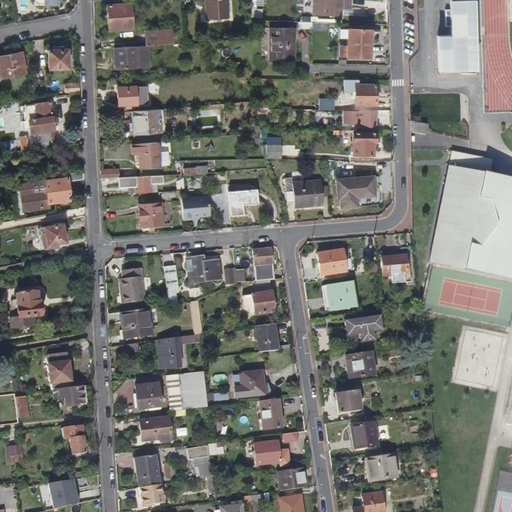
[(226,17),(224,0),(203,0),(205,19),(226,17)]
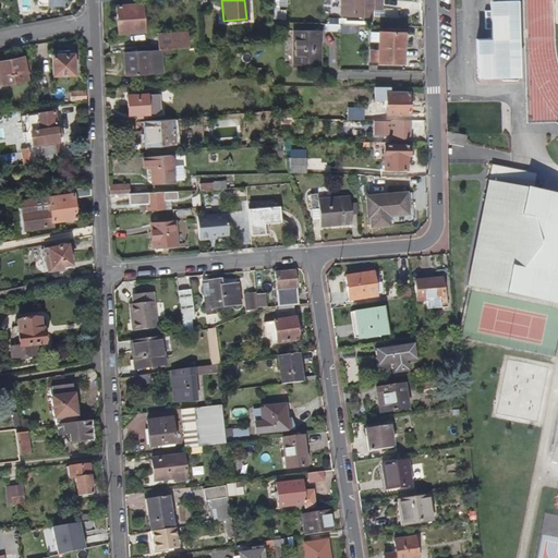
[(372,9),(372,0),(339,0),(339,16),(372,17),(372,9)]
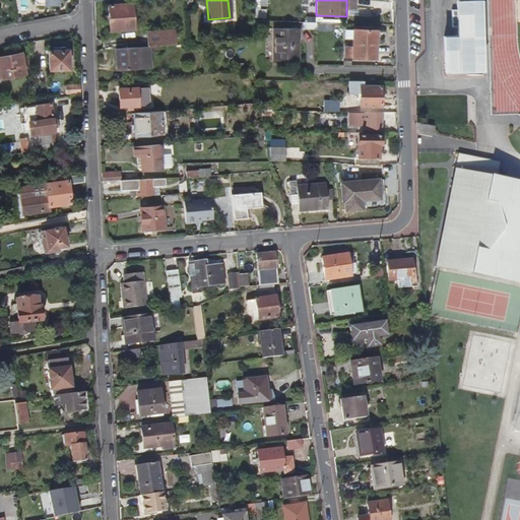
[(484,75),(483,35),(484,35),(482,0),(460,0),(459,0),(459,9),(454,9),(454,26),(460,26),(460,36),(446,36),(447,72),(469,72),(470,75),(484,75)]
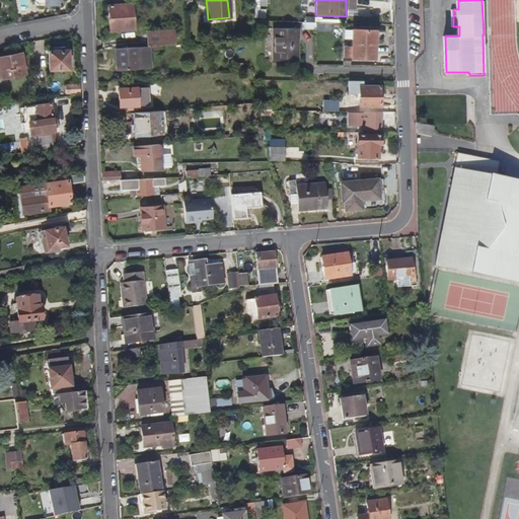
[(134,27),(132,2),(107,4),(109,29),(134,27)]
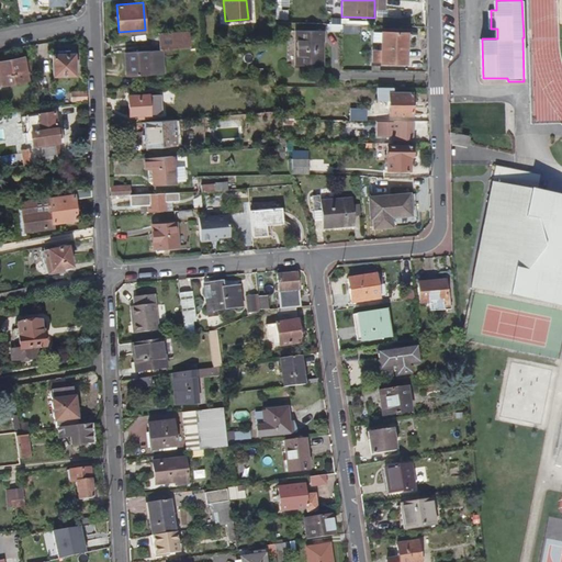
[(322,66),(322,31),(294,31),(294,66),(322,66)]
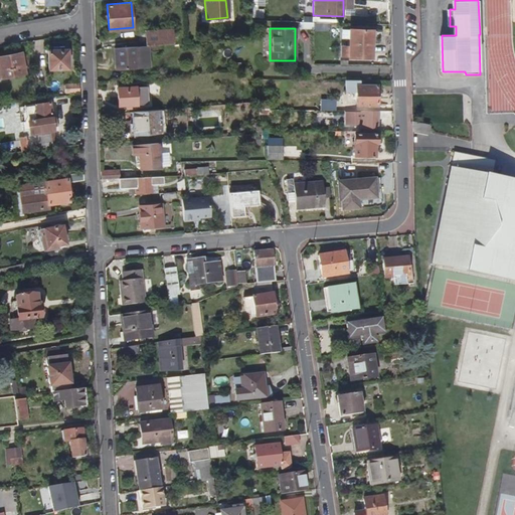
[(175,44),(174,29),(146,30),(147,46),(175,44)]
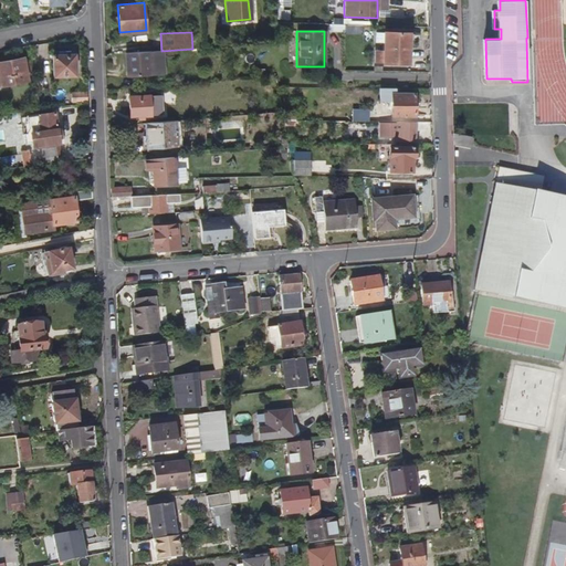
[(374,52),(374,63),(408,64),(409,33),(383,33),(376,33),(375,42),(383,42),(383,52),(374,52)]
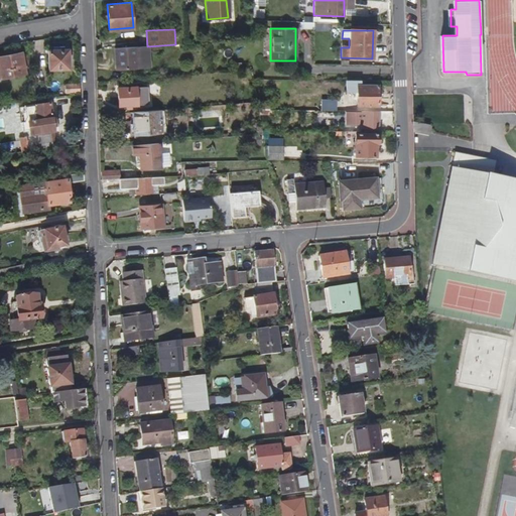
[(139,69),(138,46),(115,47),(116,70),(139,69)]
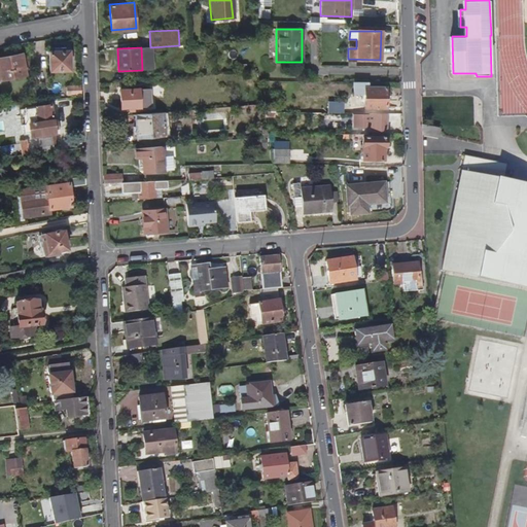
[(69,71),(69,51),(49,51),(49,72),(69,71)]
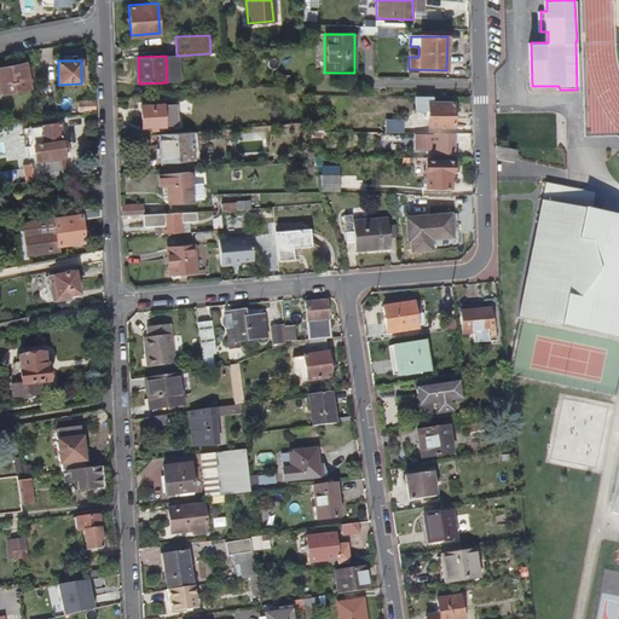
[(0,94),(32,88),(27,64),(0,69),(0,94)]
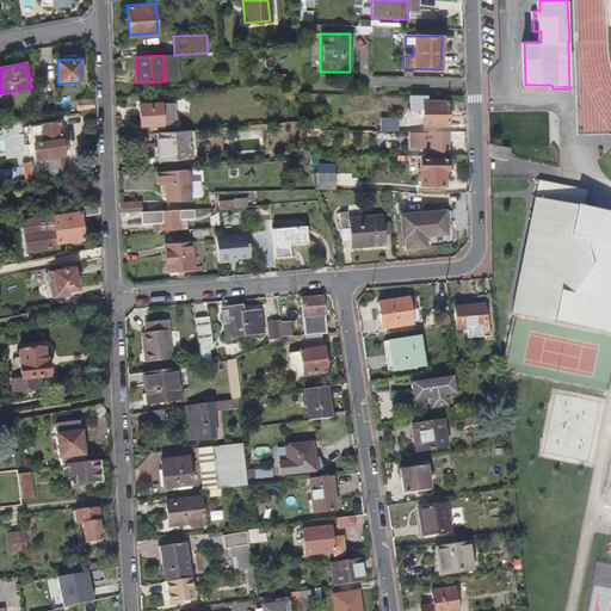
[(426,103),(426,96),(409,96),(409,110),(423,110),(423,103),(426,103)]
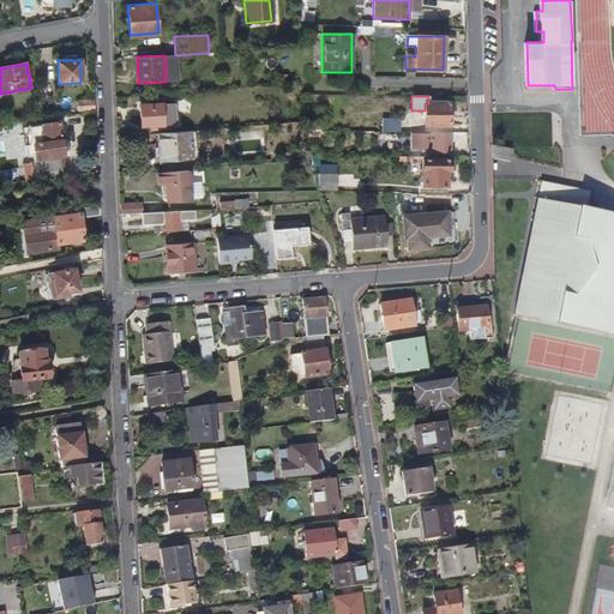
[(95,110),(95,101),(78,102),(79,112),(95,110)]
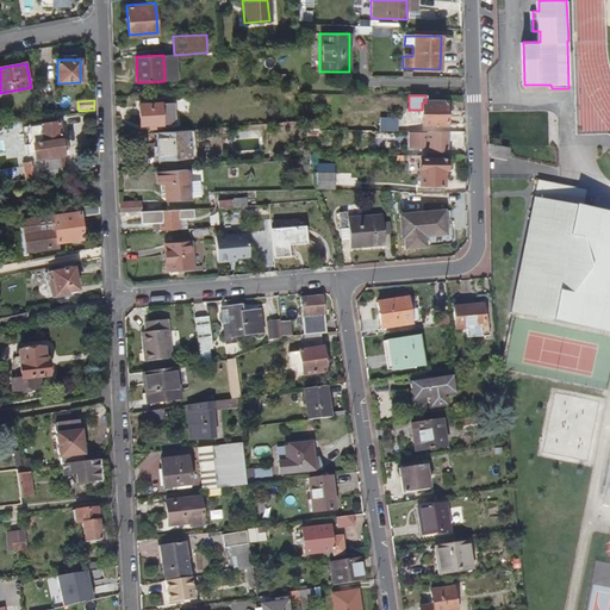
[(172,124),(170,101),(138,104),(139,125),(172,124)]
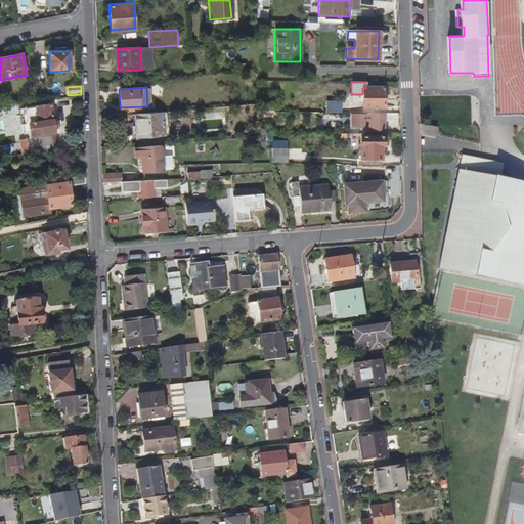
[(384,108),(384,88),(365,88),(362,88),(362,94),(362,108),(384,108)]
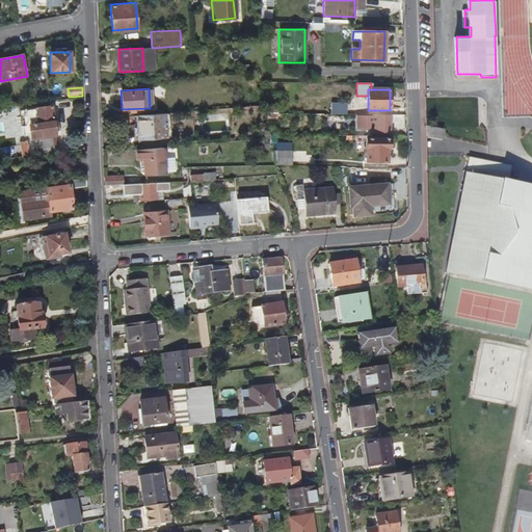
[(277,113),(277,104),(264,104),(265,113),(275,113),(277,113)]
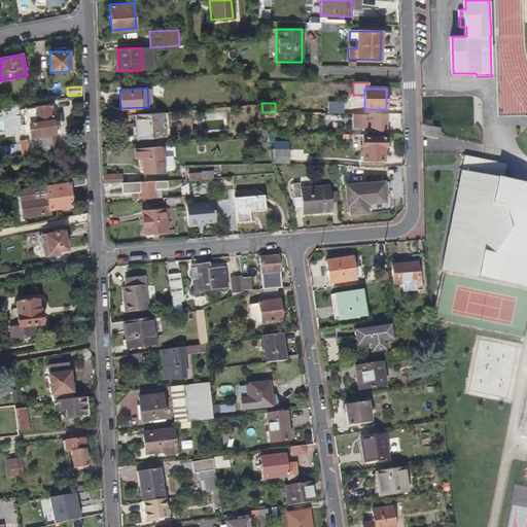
[(343,113),(344,103),(327,103),(326,113),(343,113)]
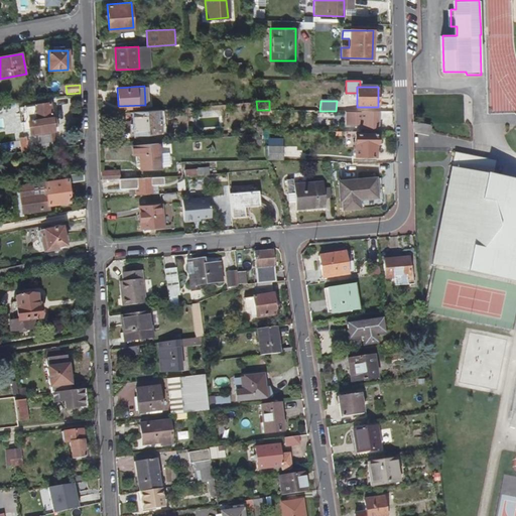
[(54,132),(50,103),(24,107),(27,121),(21,122),(23,133),(29,132),(30,135),(54,132)]
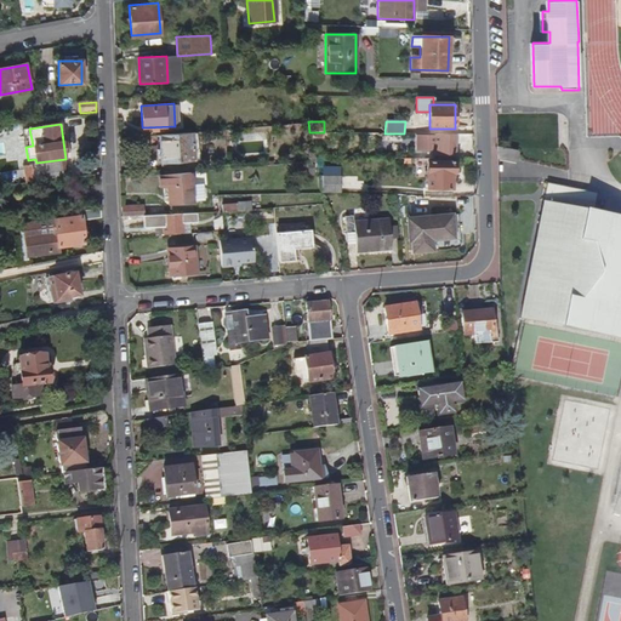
[(194,160),(192,132),(160,135),(161,163),(194,160)]
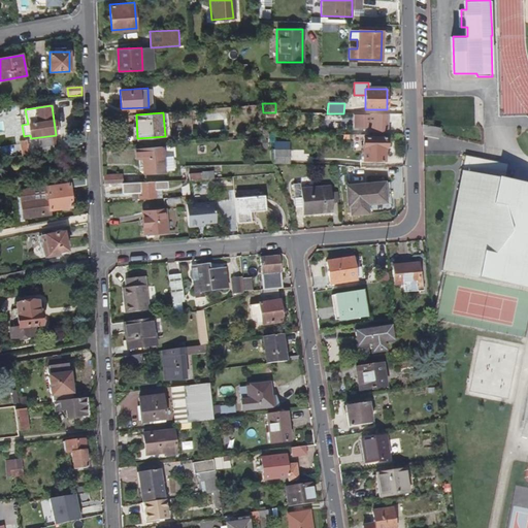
[(387,133),(387,117),(366,117),(366,133),(387,133)]
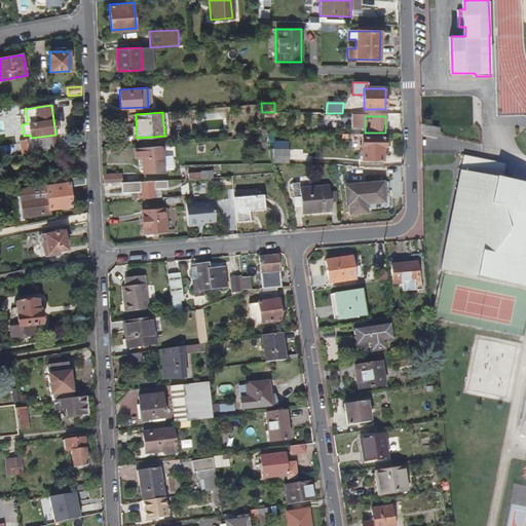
[(437,138),(439,127),(421,124),(422,135),(437,138)]
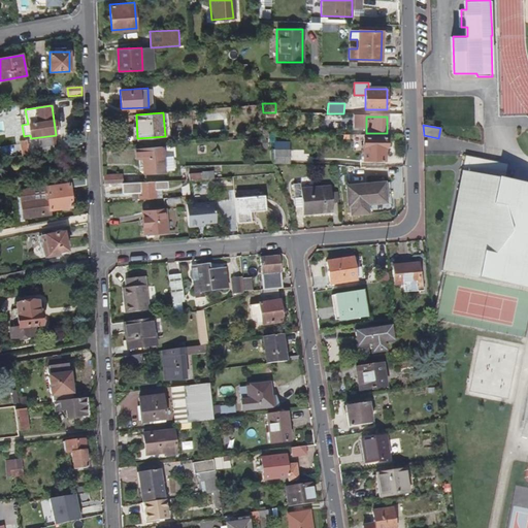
[(58,152),(56,138),(39,140),(41,154),(58,152)]
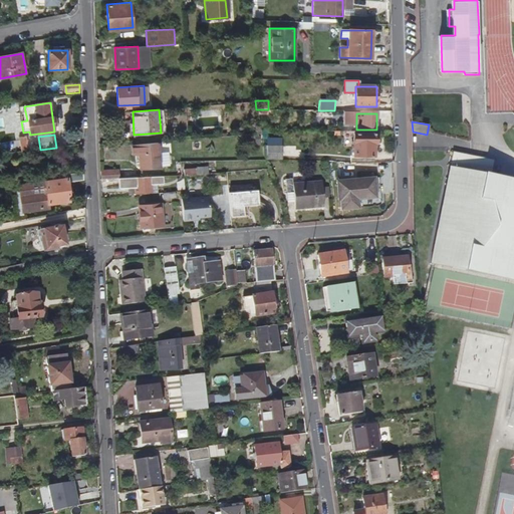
[(373,157),(373,144),(375,144),(375,135),(353,135),(353,157),(373,157)]
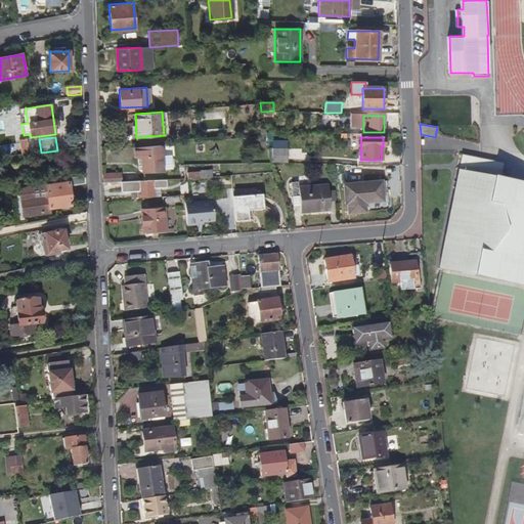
[(30,155),(28,139),(19,141),(22,156),(30,155)]
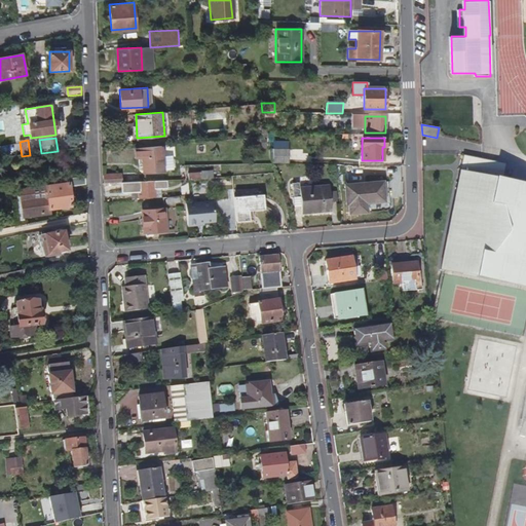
[(36,154),(34,140),(28,140),(30,155),(36,154)]
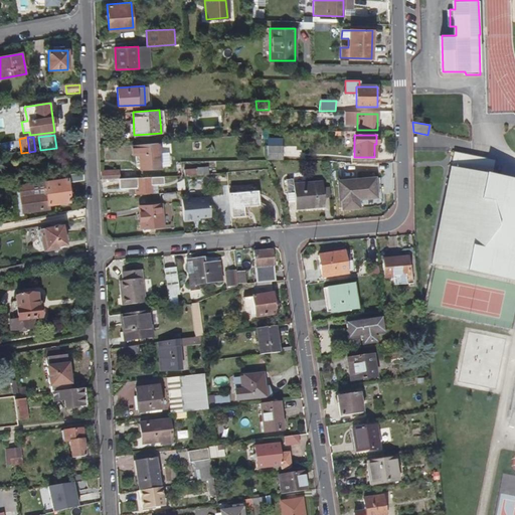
[(171,165),(170,152),(159,152),(159,143),(133,146),(134,156),(140,156),(140,167),(171,165)]
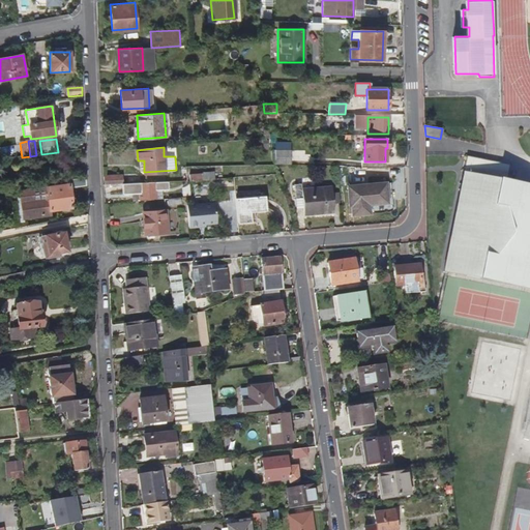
[(289,166),(289,150),(273,150),(269,150),(272,166),(276,166),(289,166)]
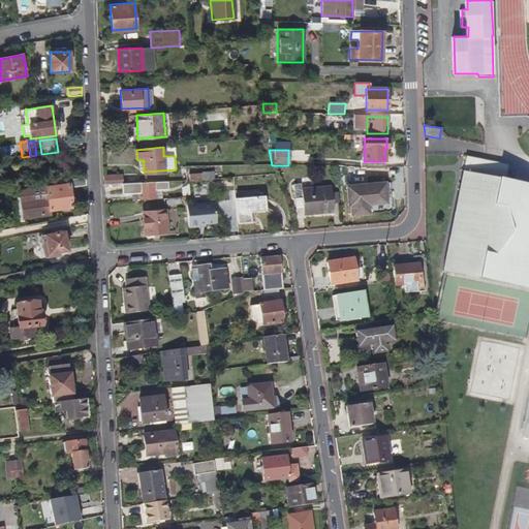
[(528,288),(528,184),(503,179),(506,164),(465,156),(443,272),(528,288)]
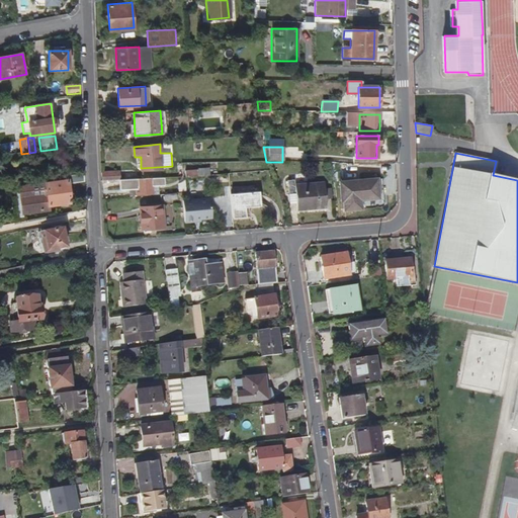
[(119,180),(118,171),(101,172),(102,181),(119,180)]
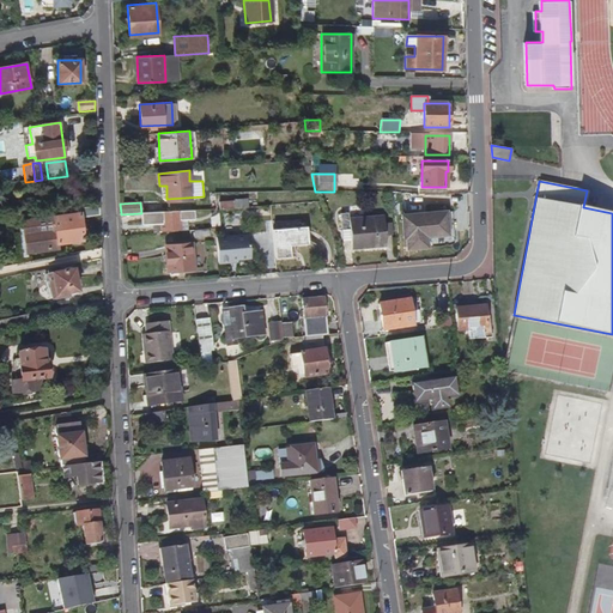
[(83,241),(82,219),(99,216),(99,205),(79,208),(80,214),(54,219),(23,222),(26,250),(58,248),(56,243),(83,241)]
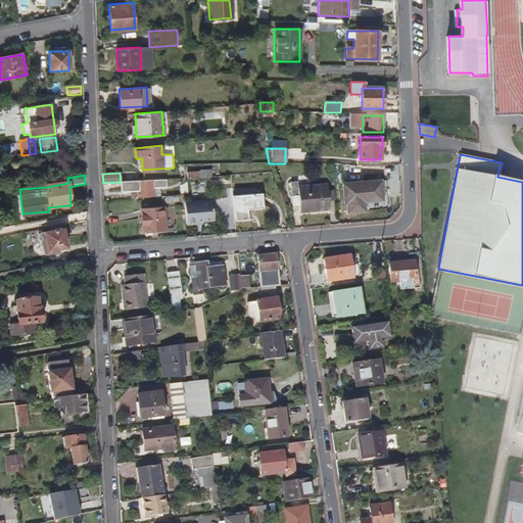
[(252,184),(251,176),(230,177),(231,185),(252,184)]
